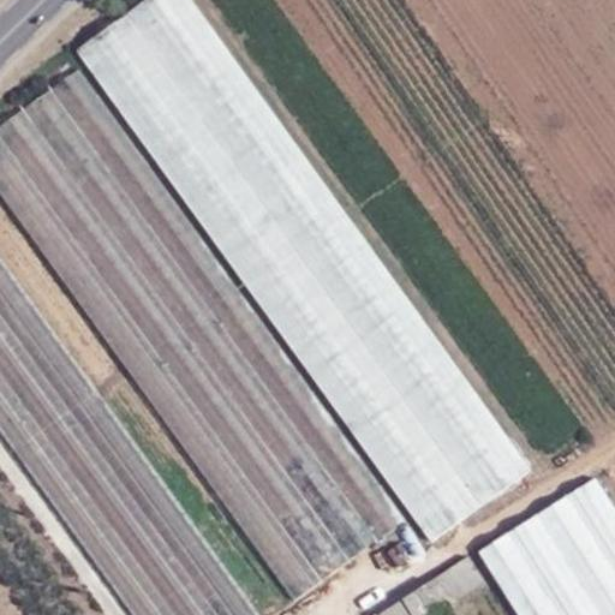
[(198,0),(147,0),(76,51),(428,548),(535,473),(198,0)]
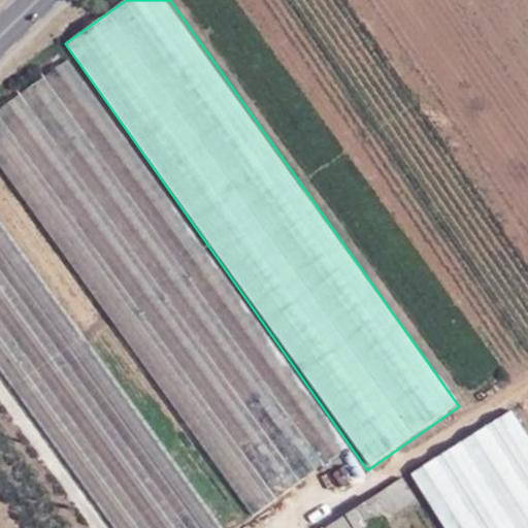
[(69,62),(0,110),(0,165),(252,519),(347,451),(69,62)]
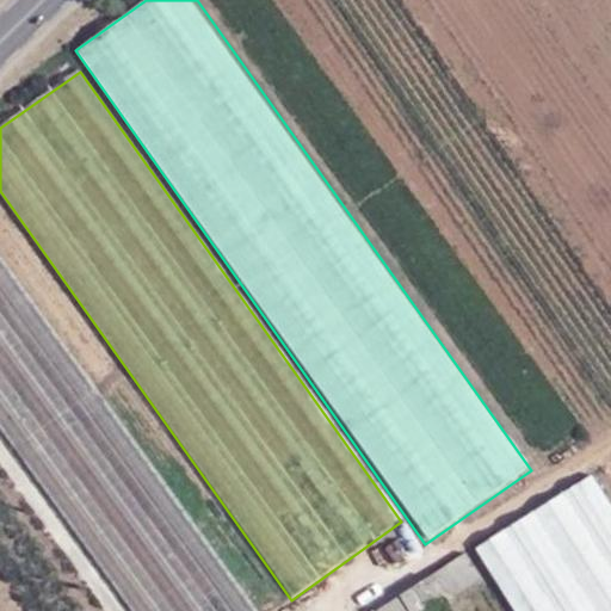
[(476,549),(514,610),(610,610),(610,507),(591,475),(476,549)]
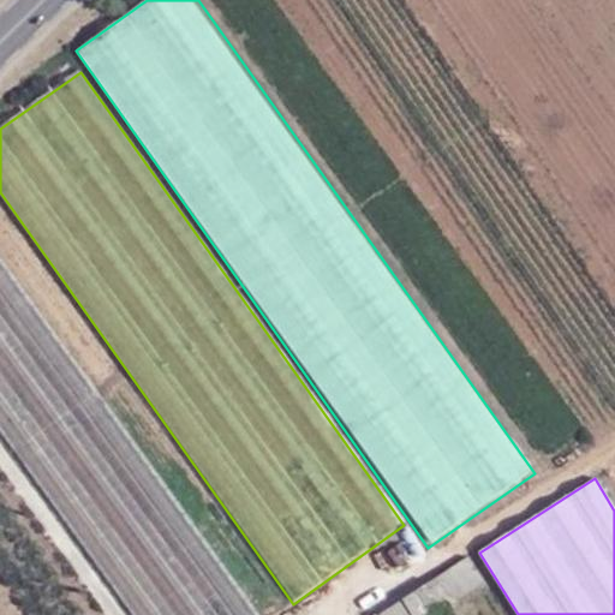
[(427,614),(482,579),(465,556),(380,614),(427,614)]
